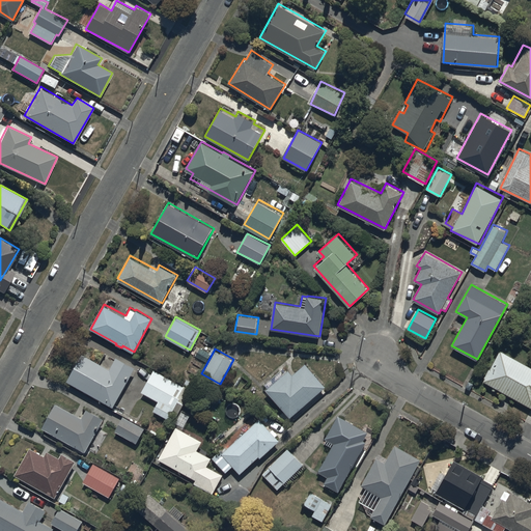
[(530,365),(501,350),(483,381),(530,407),(530,365)]
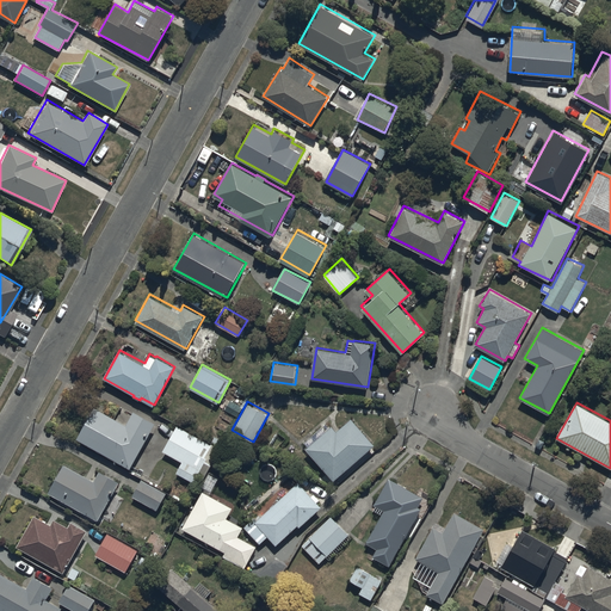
[(130,468),(155,421),(133,408),(125,423),(93,405),(75,438),(130,468)]
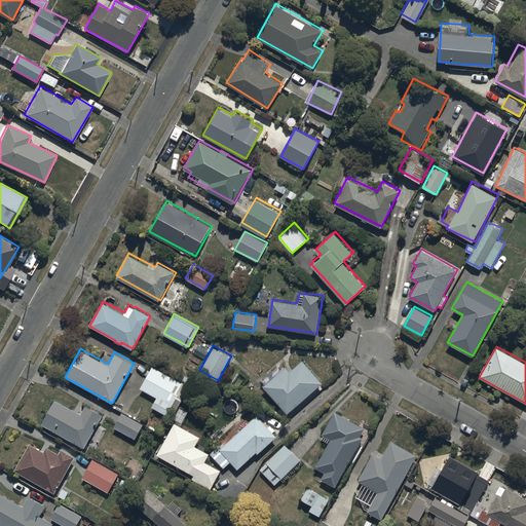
[(287,412),(323,382),(303,360),(291,371),(287,366),(263,385),(287,412)]
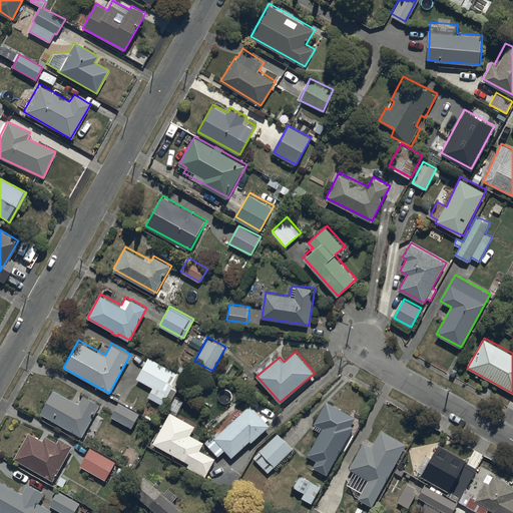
[(177,373),(148,356),(136,378),(152,387),(147,396),(163,405),(167,399),(170,401),(188,370),(181,365),(177,373)]
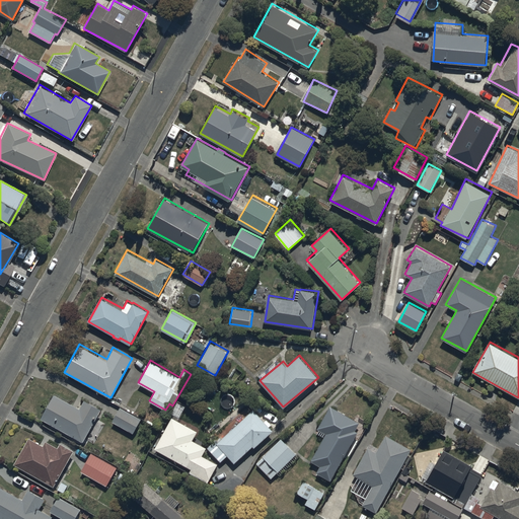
[(55,393),(41,417),(83,441),(102,409),(84,398),(79,408),(55,393)]
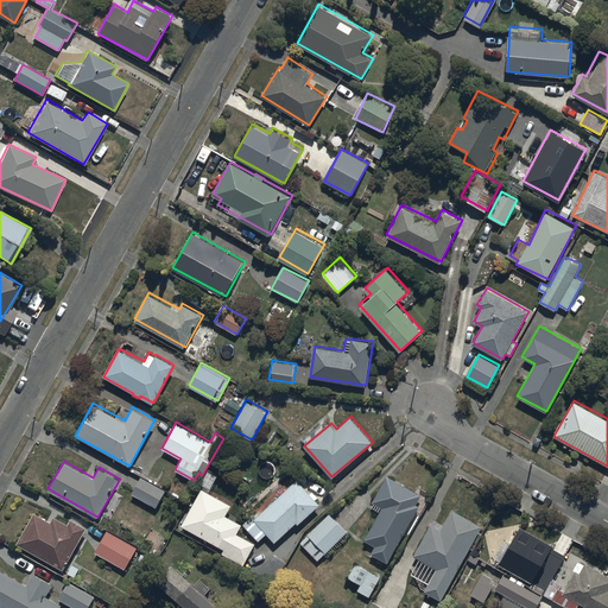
[(387,562),(419,505),(416,504),(422,494),(387,474),(373,500),(382,506),(365,538),(375,544),(371,552),(387,562)]
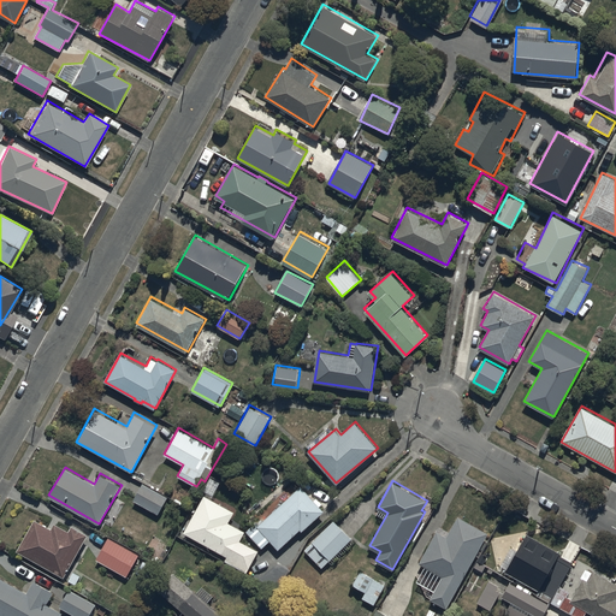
[(169,496),(143,483),(134,499),(158,514),(169,496)]
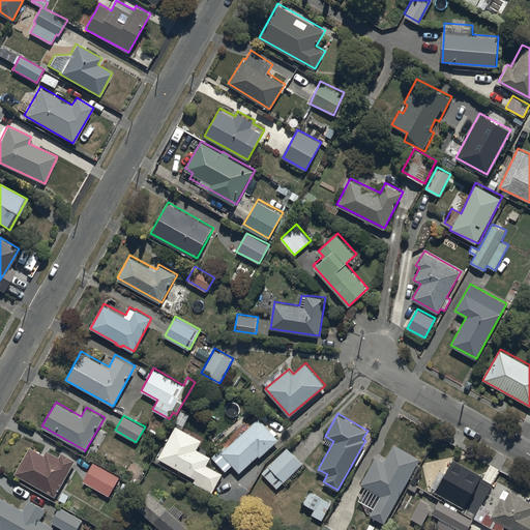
[(261,455),(280,438),(259,416),(225,449),(223,446),(212,455),(227,470),(234,463),(241,471),(260,453),(261,455)]
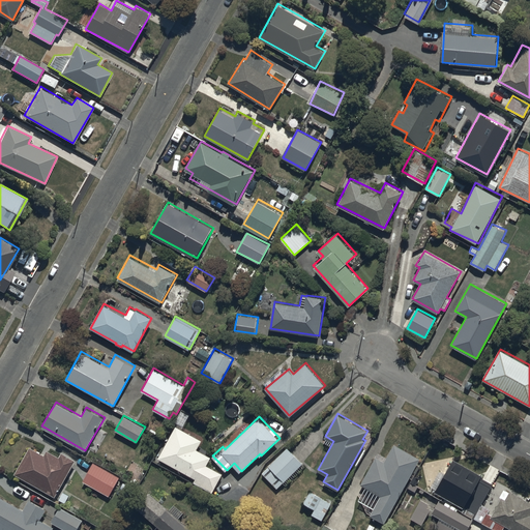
[(203,439),(176,424),(158,458),(195,477),(193,481),(213,492),(224,473),(207,464),(211,457),(198,448),(203,439)]
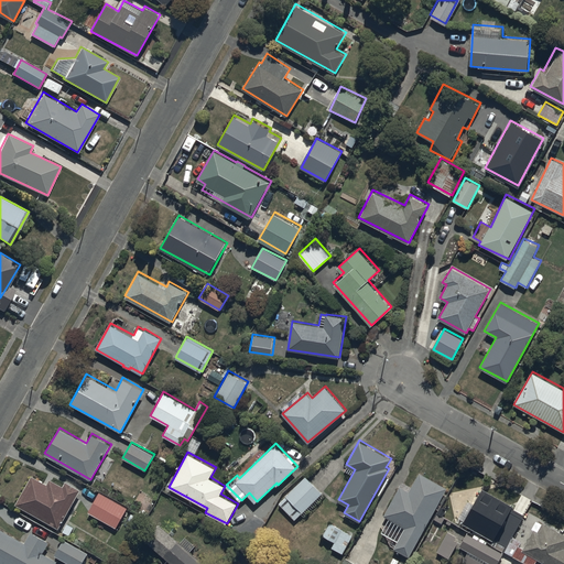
[(410,556),(446,487),(419,473),(410,489),(400,485),(384,514),(405,525),(394,548),(410,556)]
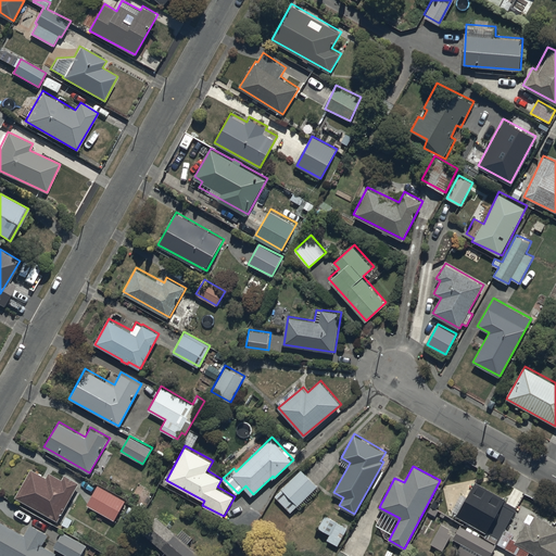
[(58,520),(78,481),(65,474),(63,478),(49,470),(47,476),(32,467),(15,497),(58,520)]
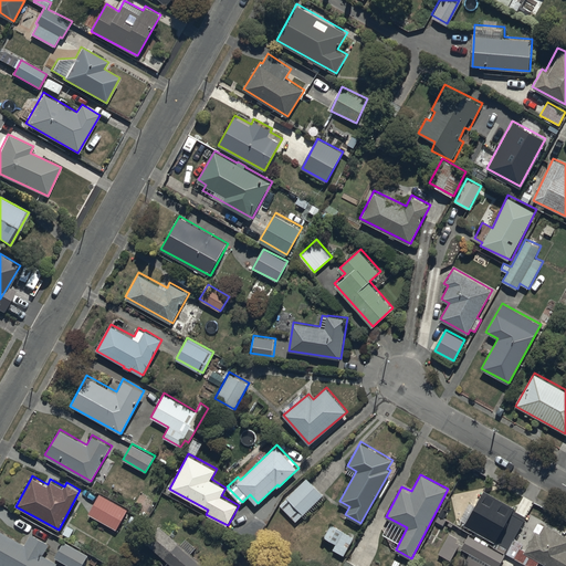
[(295,521),(323,494),(307,478),(280,505),(295,521)]
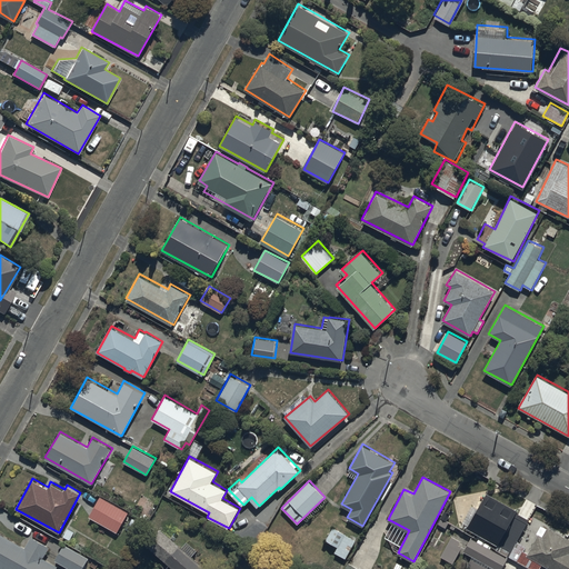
[(517,509),(487,491),(467,528),(497,545),(517,509)]
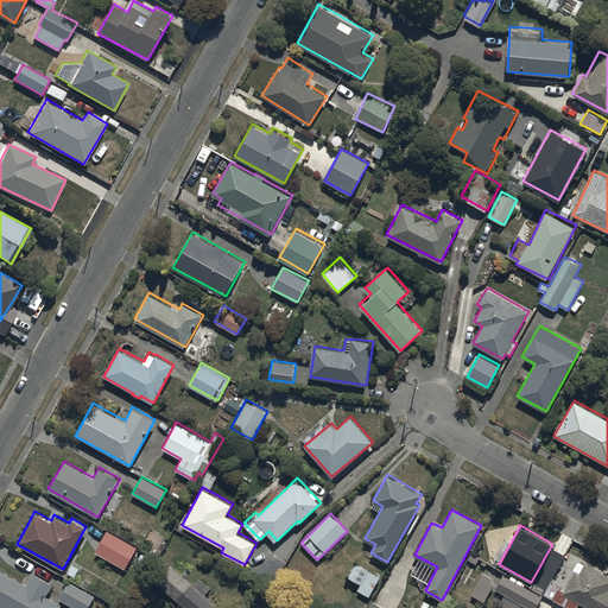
[(138,546),(107,529),(95,551),(126,569),(138,546)]
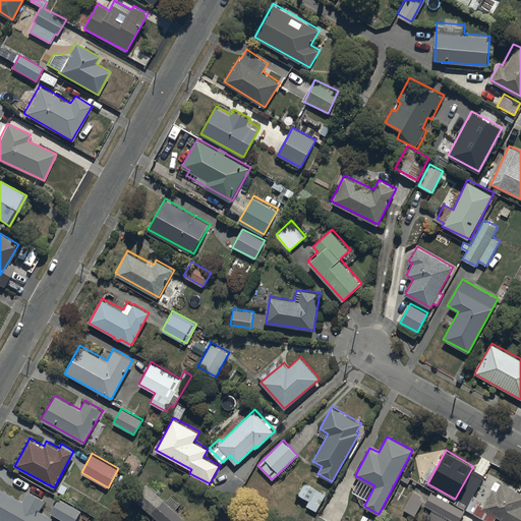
[(481,508),(497,516),(504,520),(520,520),(520,491),(502,481),(501,483),(497,480),(483,505),(481,508)]
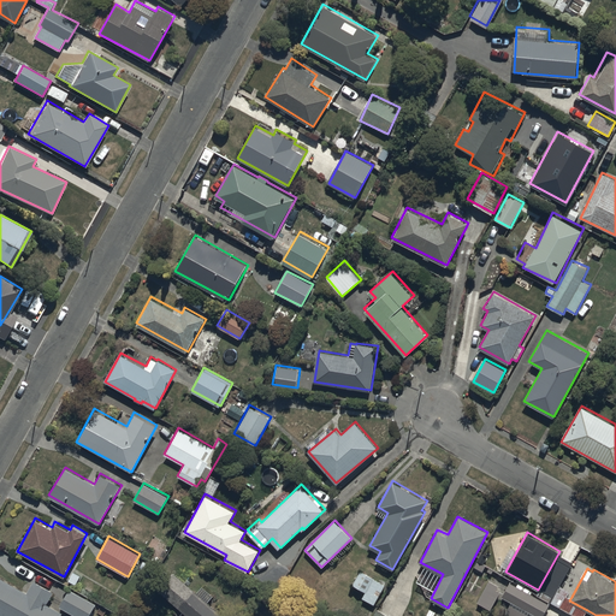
[(374,604),(386,584),(360,569),(353,584),(365,591),(361,597),(374,604)]
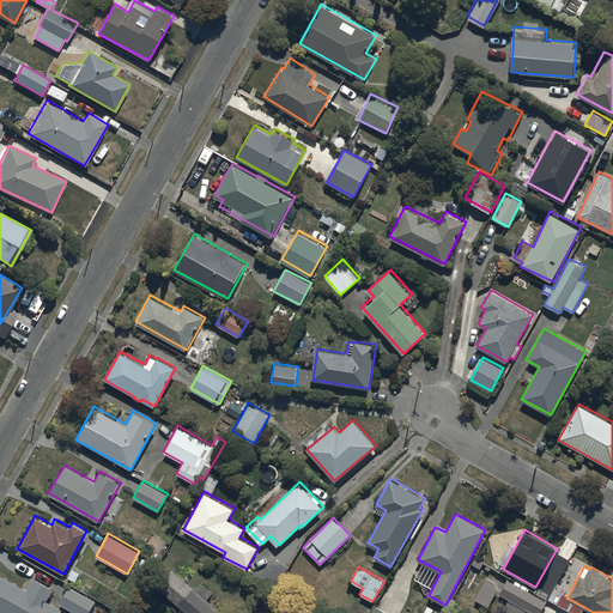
[(28,588),(0,572),(0,612),(1,612),(60,612),(62,608),(48,600),(55,588),(34,576),(28,588)]
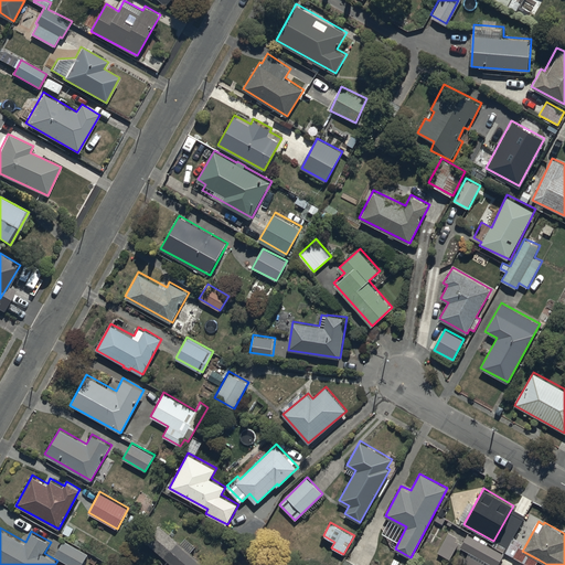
[(458,536),(448,532),(437,553),(450,560),(459,542),(456,540),(458,536)]
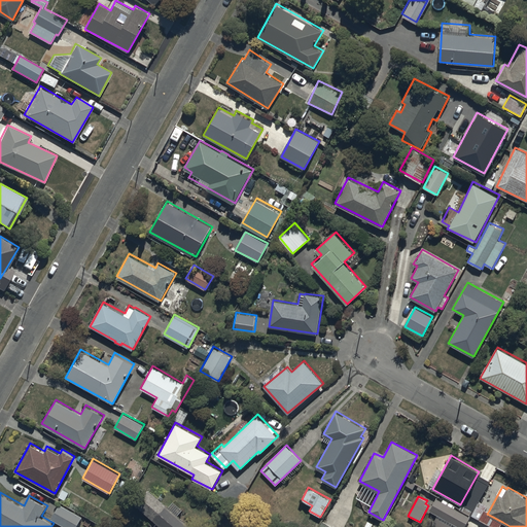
[(464,526),(470,516),(436,497),(429,511),(459,526),(464,526)]
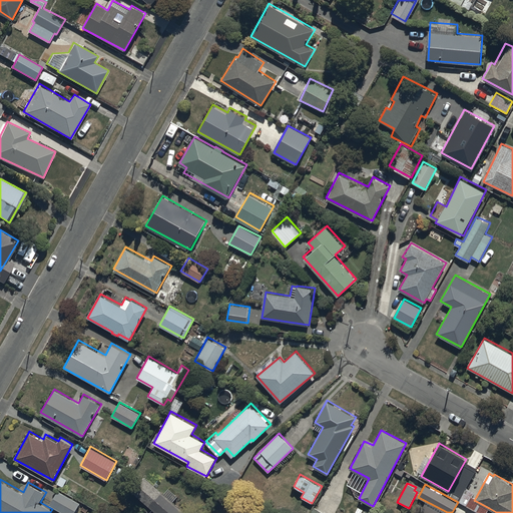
[(187,512),(173,500),(177,494),(168,486),(163,492),(160,489),(148,504),(157,512),(156,512),(187,512)]
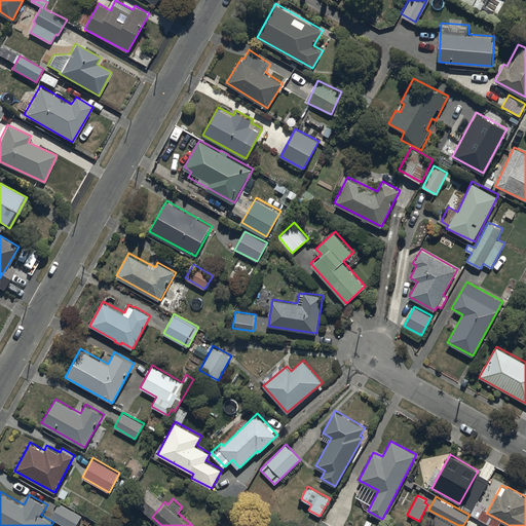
[(486,513),(488,510),(485,508),(487,504),(479,499),(471,515),(490,525),(497,525),(501,521),(486,513)]
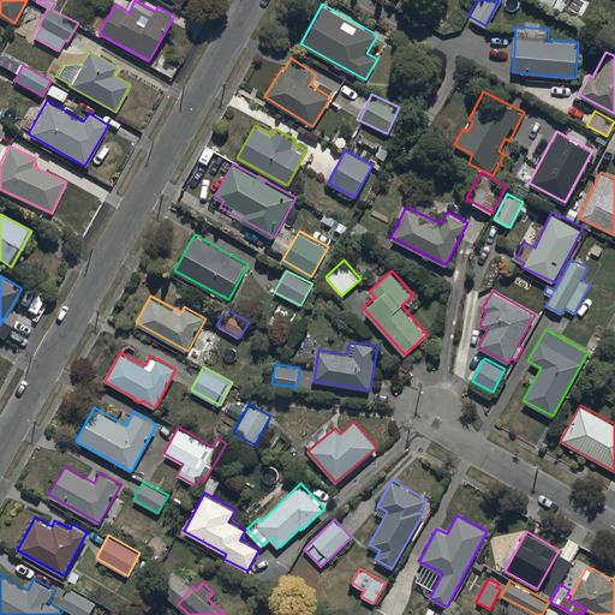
[(69,587),(59,604),(77,614),(88,614),(95,602),(69,587)]
